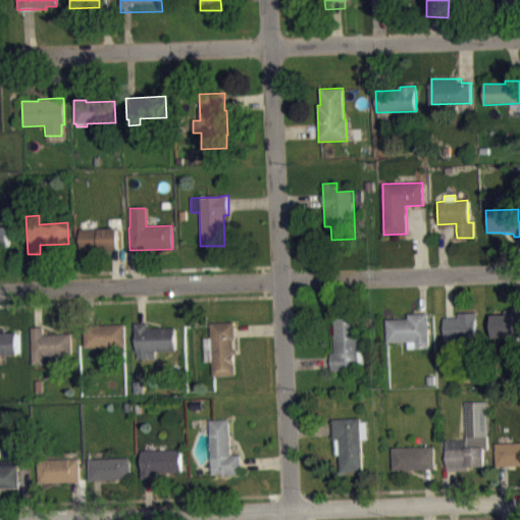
[(0,251),(8,251),(7,227),(0,227),(0,251)]
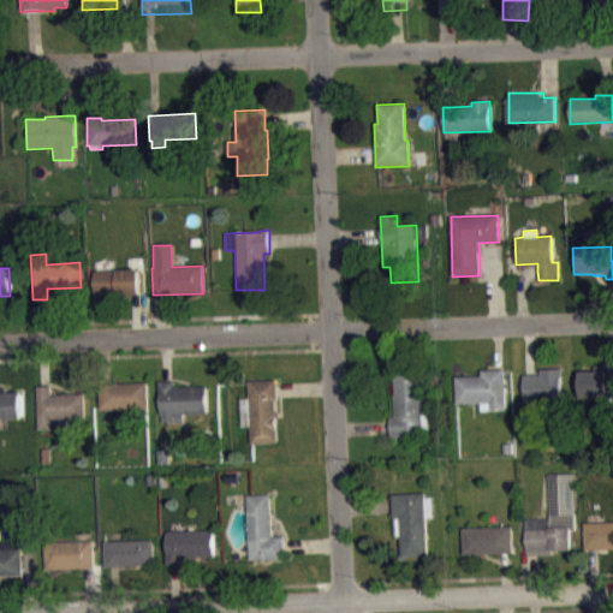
[(94,272),(95,297),(132,296),(140,296),(138,269),(94,272)]
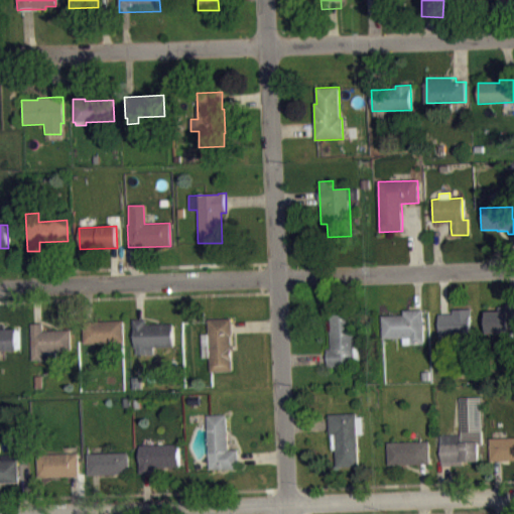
[(485,312),(485,335),(513,334),(513,307),(497,307),(497,312),(485,312)]
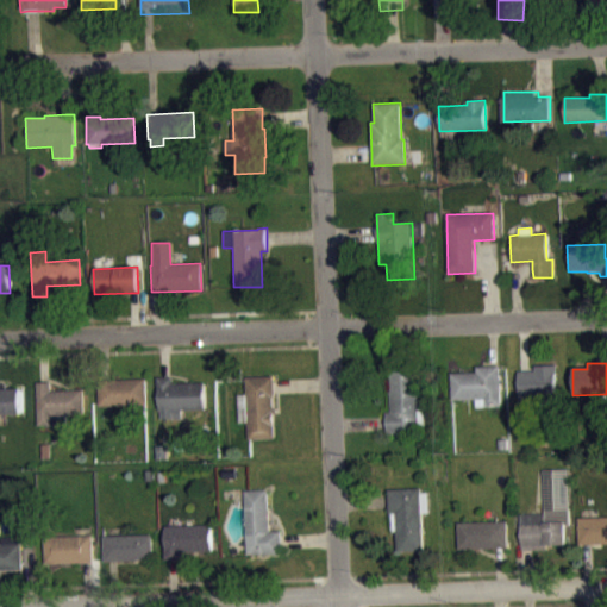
[(451,373),(452,401),(476,400),(476,408),(501,407),(500,365),(493,367),(476,367),(476,373),(451,373)]
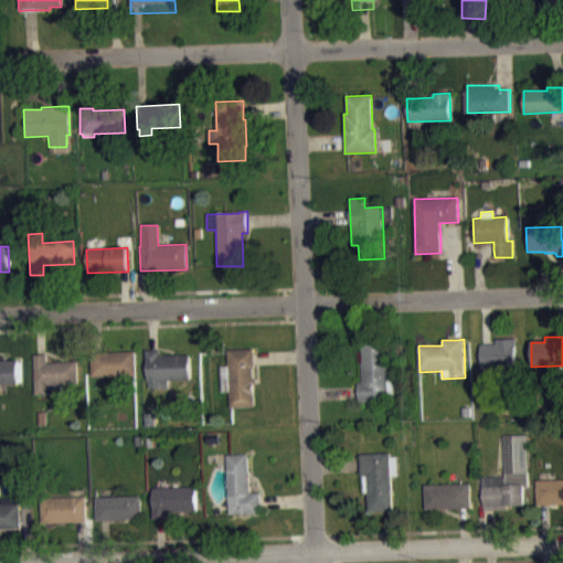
[(480,346),(480,378),(498,378),(498,368),(516,368),(516,339),(495,339),(495,346),(485,346),(480,346)]
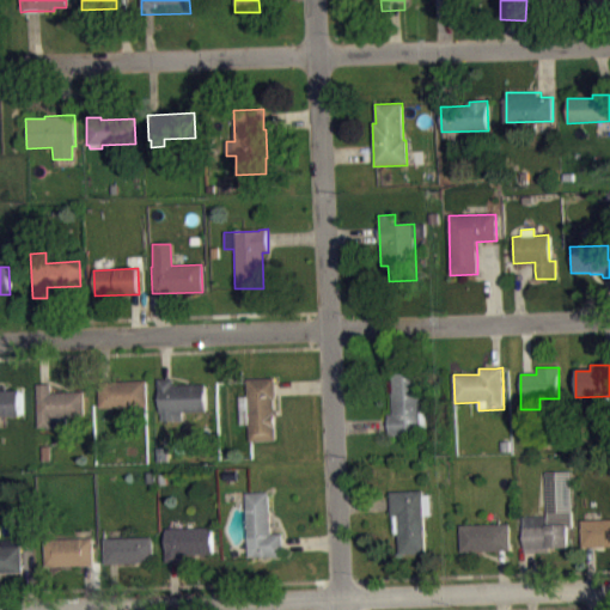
[(388,415),(388,426),(389,437),(410,435),(410,433),(421,432),(421,428),(427,427),(426,409),(420,410),(419,373),(391,374),(392,414),(388,415)]
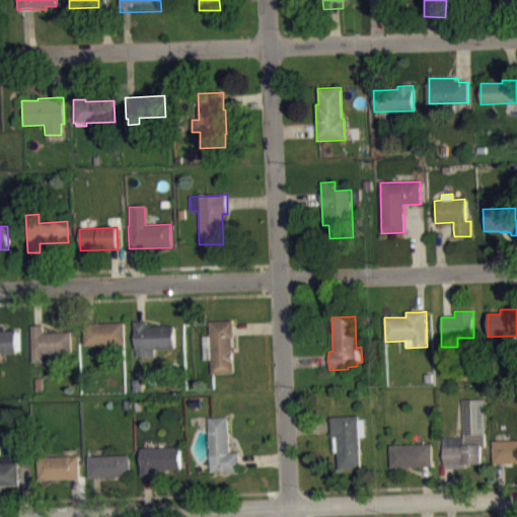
[(209,322),(209,337),(202,337),(203,361),(210,360),(210,375),(234,374),(232,331),(232,321),(209,322)]
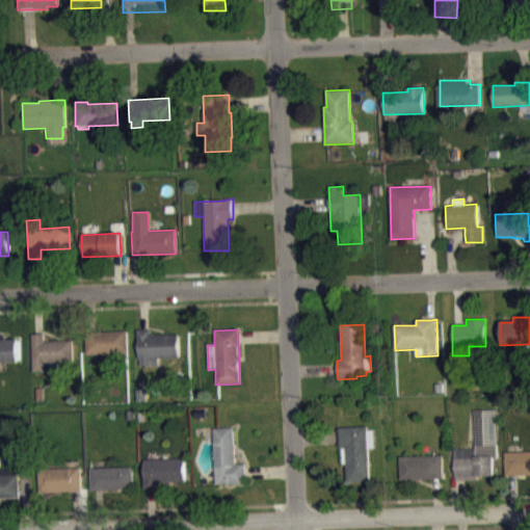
[(84,356),(127,355),(127,330),(89,332),(83,332),(84,356)]
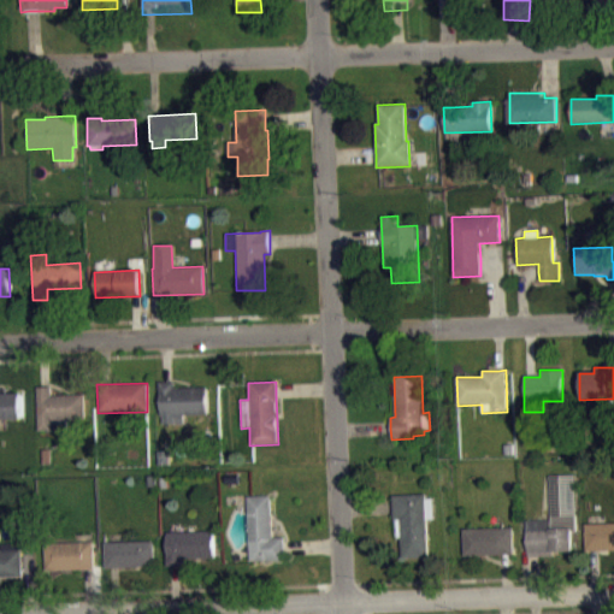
[(160,417),(164,417),(164,425),(175,424),(175,417),(208,415),(207,388),(175,389),(175,383),(166,383),(159,383),(160,417)]
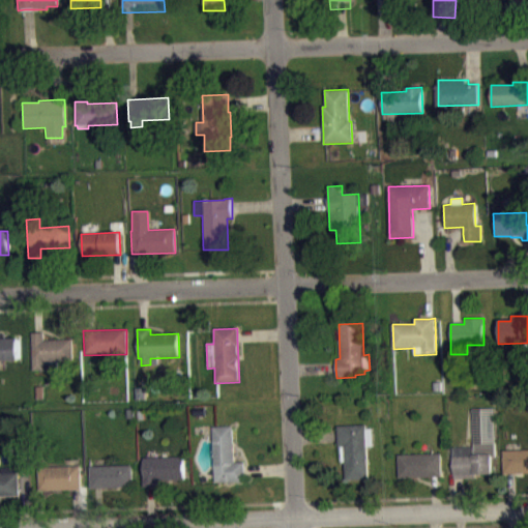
[(0,360),(19,360),(19,339),(3,339),(3,333),(0,333),(0,360)]
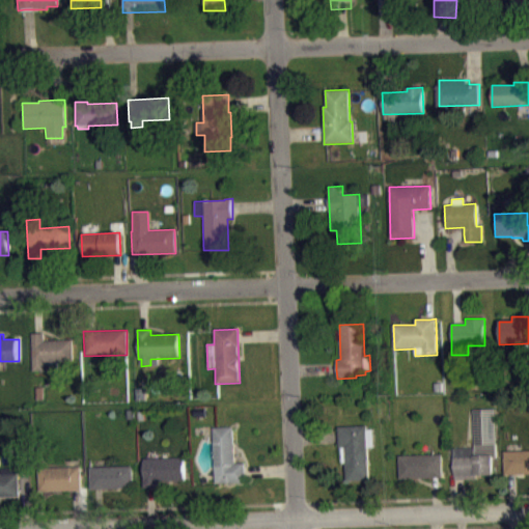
[(30,334),(36,334),(43,334),(43,341),(72,340),(73,362),(57,362),(57,370),(31,370),(30,334)]
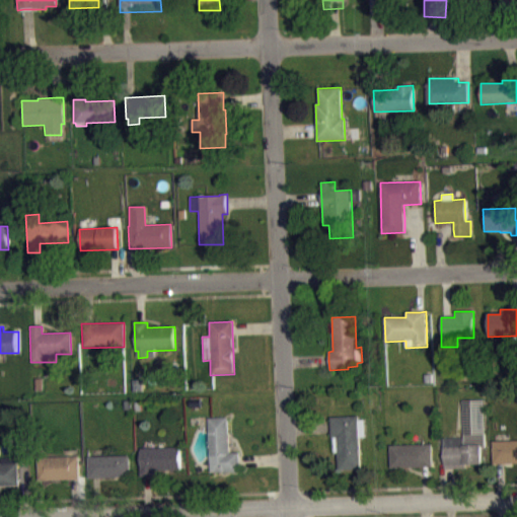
[(442,439),(443,466),(444,466),(444,469),(447,469),(465,468),(465,465),(481,465),(481,447),(484,447),(483,400),(461,401),(462,439),(442,439)]
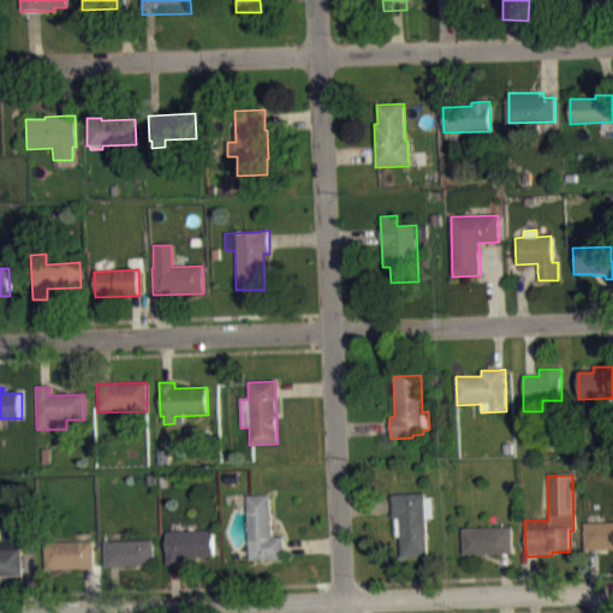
[(245,494),(249,560),(285,559),(284,548),(284,536),(272,536),(269,493),(245,494)]
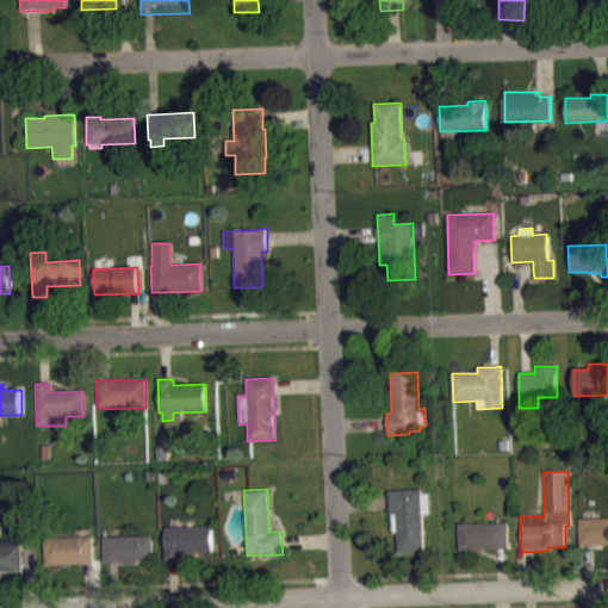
[(389,491),(389,503),(390,514),(391,514),(392,533),(397,532),(398,552),(423,551),(422,515),(429,515),(428,495),(422,495),(422,490),(389,491)]
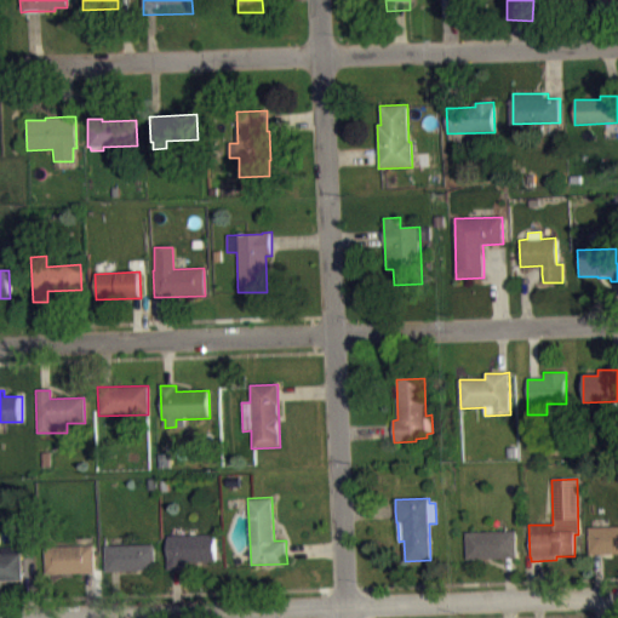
[(617,526),(588,527),(589,555),(595,554),(617,553),(617,526)]
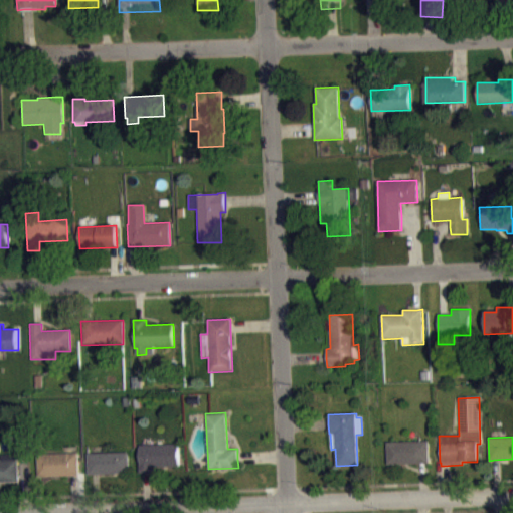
[(0,482),(17,482),(16,460),(21,459),(27,459),(26,440),(12,441),(13,455),(0,455),(0,482)]
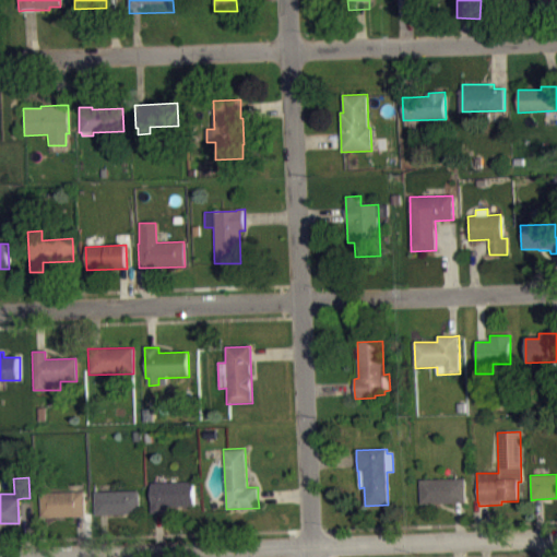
[(419,481),(421,506),(458,504),(466,504),(464,478),(419,481)]
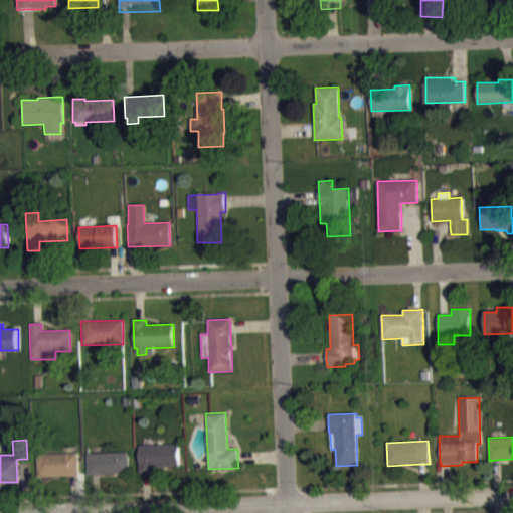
[(139,446),(139,466),(138,466),(138,473),(145,473),(152,473),(152,468),(179,467),(178,445),(139,446)]
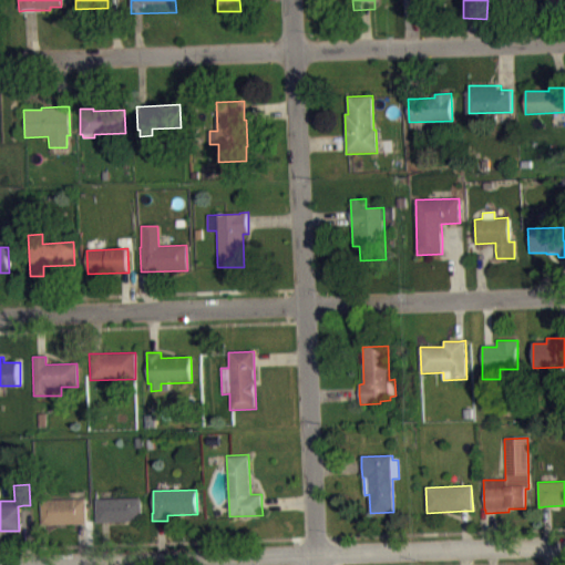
[(95,500),(96,523),(104,523),(142,522),(141,499),(95,500)]
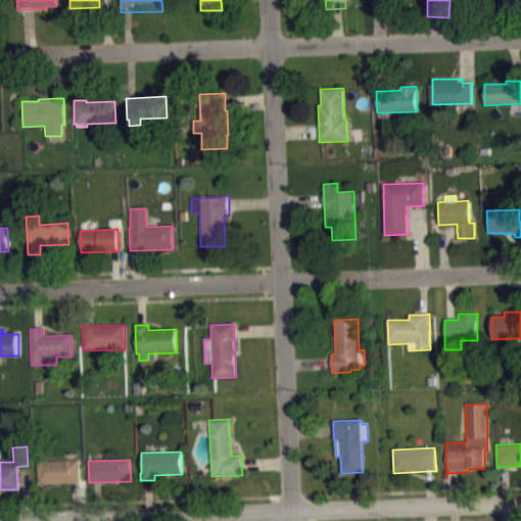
[(80,483),(73,483),(37,485),(36,462),(79,461),(80,483)]
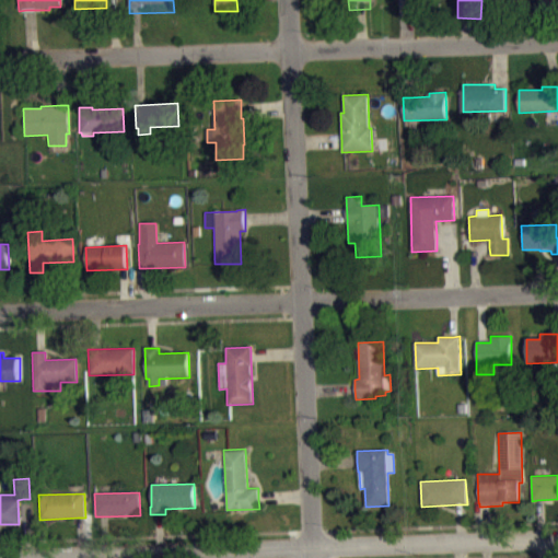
All buildings are outlined.
